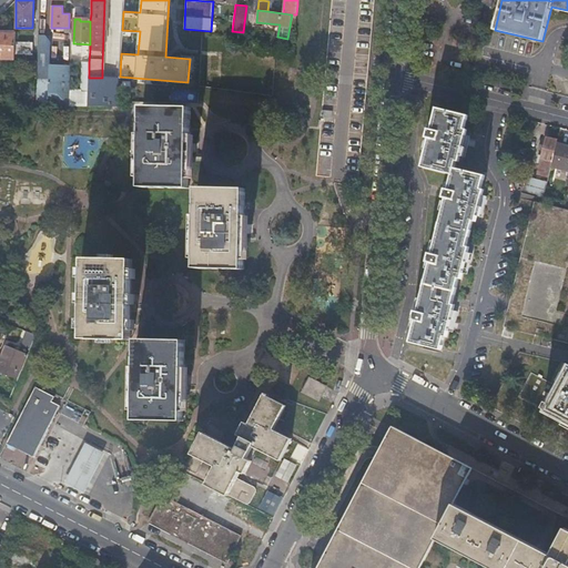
[(0,58),(14,59),(14,53),(14,41),(16,30),(0,30),(0,58)]
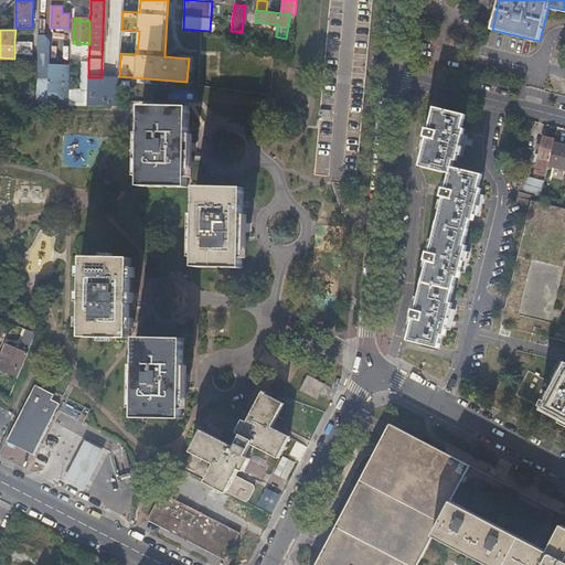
[(36,105),(48,105),(49,76),(50,63),(51,40),(45,34),(39,34),(38,62),(36,75),(36,76),(36,105)]
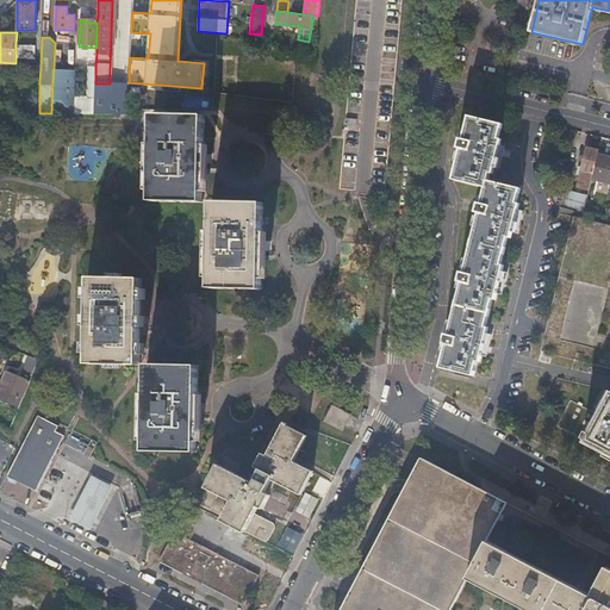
[(16,44),(16,57),(35,58),(35,56),(35,45),(16,44)]
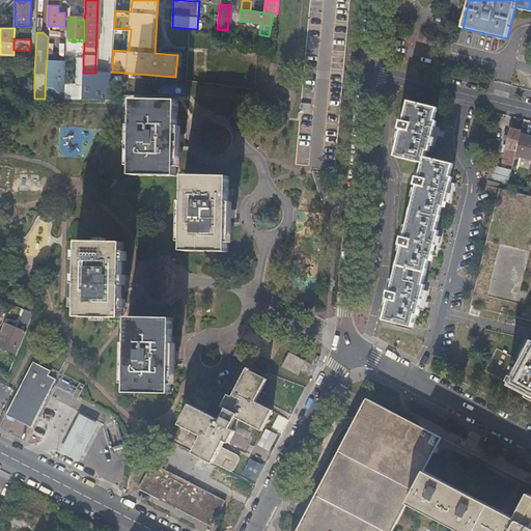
[(24,70),(34,71),(34,58),(25,57),(24,70)]
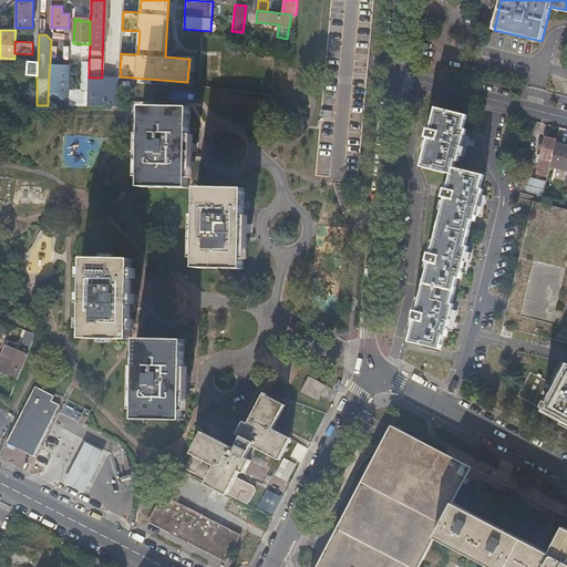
[(49,76),(48,105),(69,105),(71,64),(50,63),(49,76)]
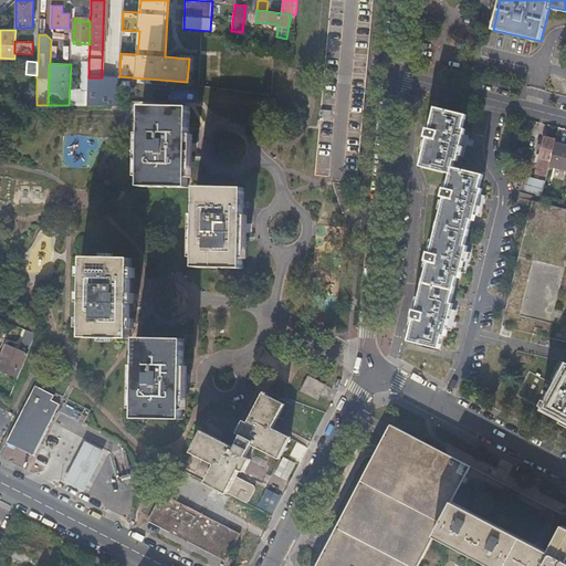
[(87,101),(87,106),(101,106),(102,77),(88,77),(88,79),(87,101)]
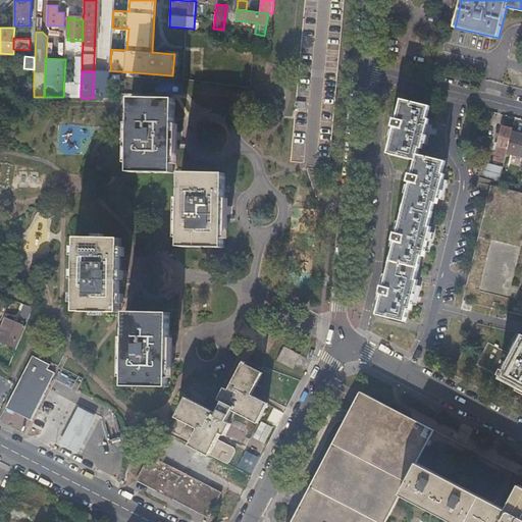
[(94,71),(93,98),(108,98),(110,72),(94,71)]
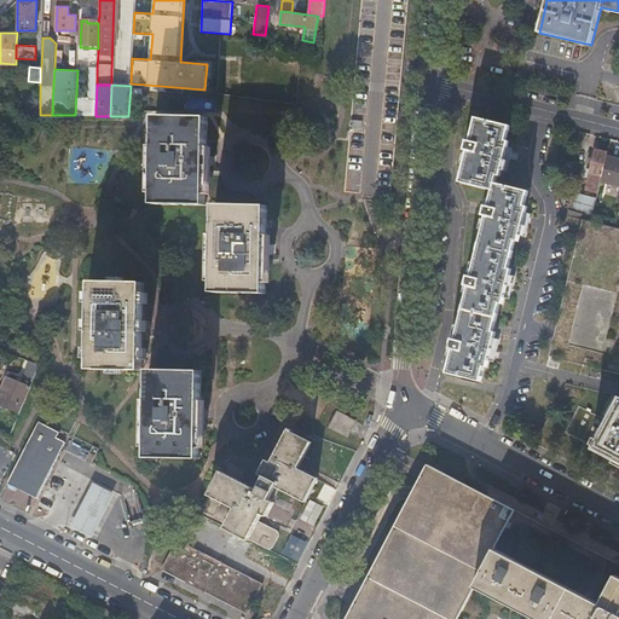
[(468,284),(466,296),(456,337),(452,337),(450,347),(453,347),(447,371),(481,380),(485,365),(489,366),(497,333),(493,331),(501,302),(504,304),(513,268),(509,268),(516,239),(520,241),(528,207),(525,206),(527,191),(495,183),(496,175),(499,175),(508,142),(505,140),(509,126),(475,117),(470,139),(467,138),(464,149),(468,149),(460,180),(492,189),(489,204),(485,204),(482,214),(486,214),(470,275),(468,275),(466,283),(468,284)]
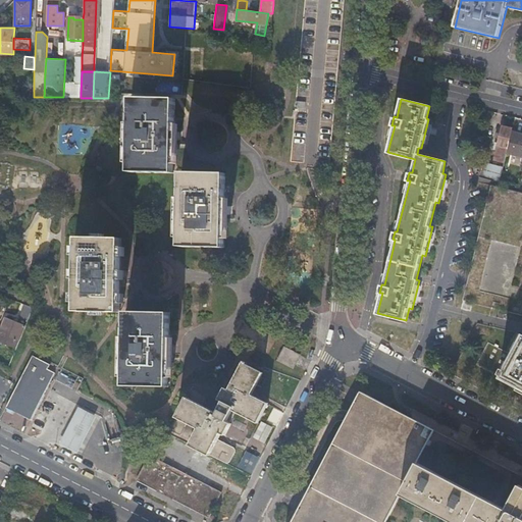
[(175,105),(131,104),(129,172),(173,173),(175,105)]
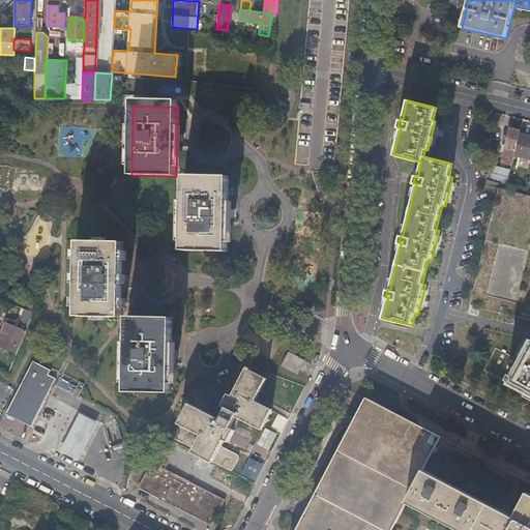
[(520,134),(521,130),(510,127),(508,136),(507,140),(501,162),(511,165),(514,155),(520,134)]
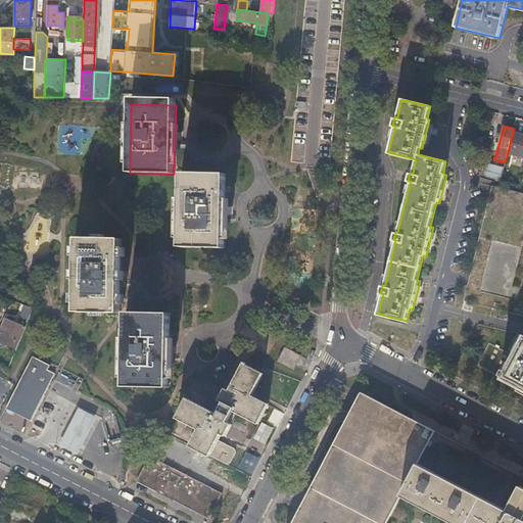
[(522,134),(513,132),(508,153),(522,157),(522,134)]
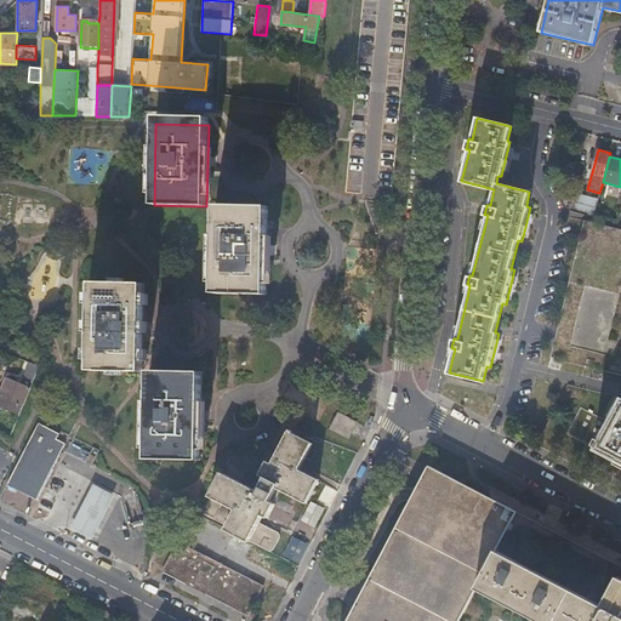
[(574,192),(569,210),(573,211),(594,217),(598,199),(574,192)]
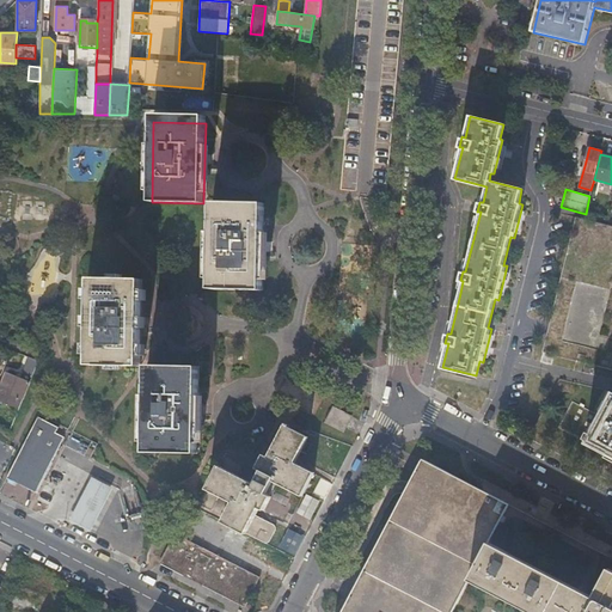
[(262,291),(264,204),(212,202),(212,209),(210,289),(262,291)]
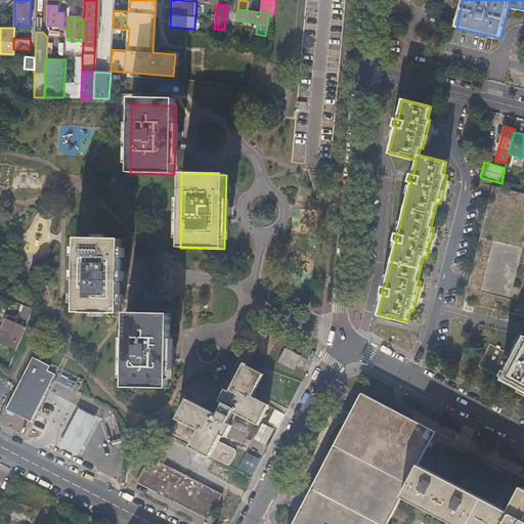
[(523,193),(493,185),(492,188),(463,310),(470,312),(471,307),(474,308),(474,305),(523,316),(523,193)]
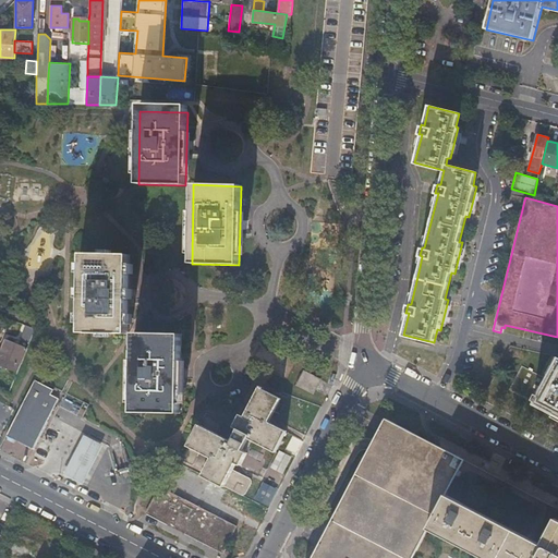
[(502,206),(498,221),(509,225),(513,209),(502,206)]
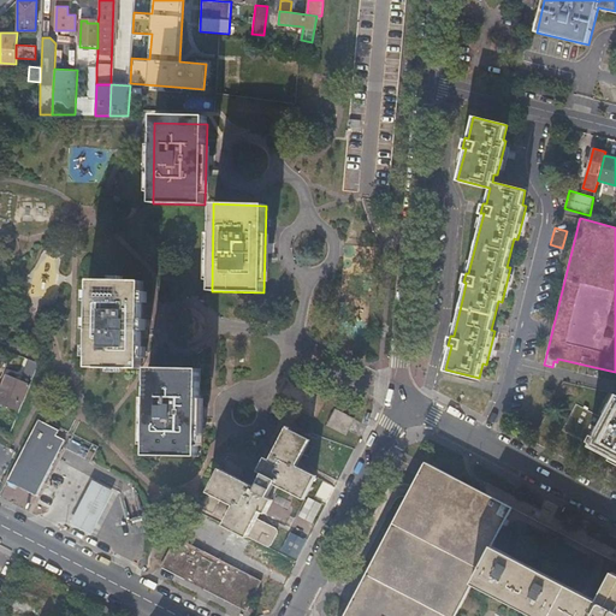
[(42,267),(42,278),(55,279),(57,255),(45,254),(43,267),(42,267)]
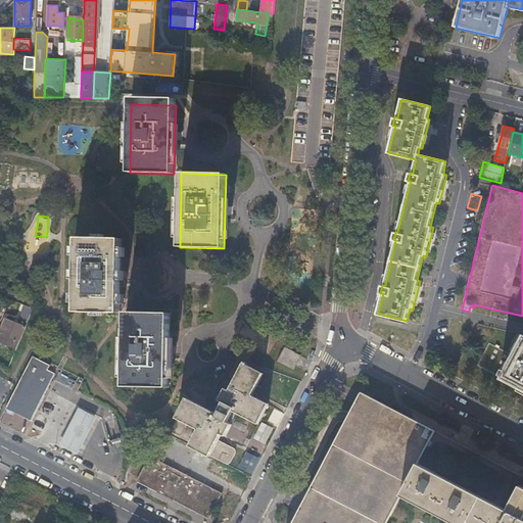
[(120,313),(121,238),(77,237),(75,312),(120,313)]
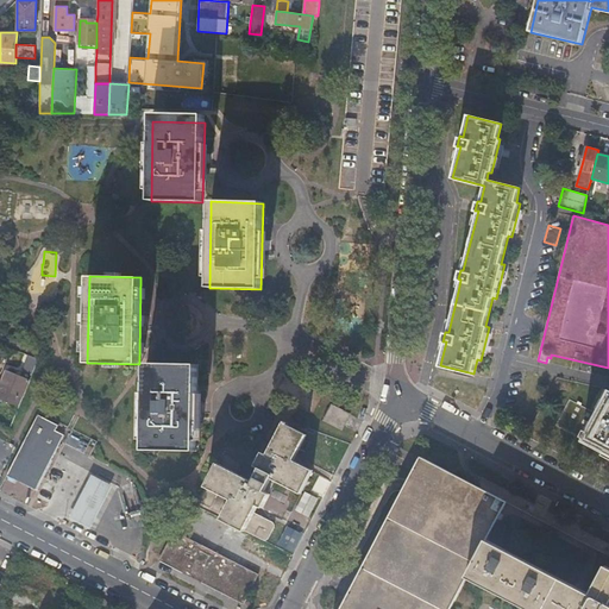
[(196,388),(198,364),(146,363),(145,450),(156,450),(195,451),(196,388)]
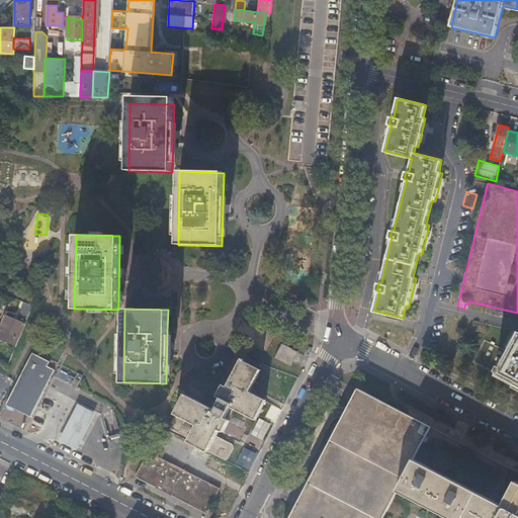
[(3,314),(0,324),(0,339),(19,345),(26,321),(3,314)]
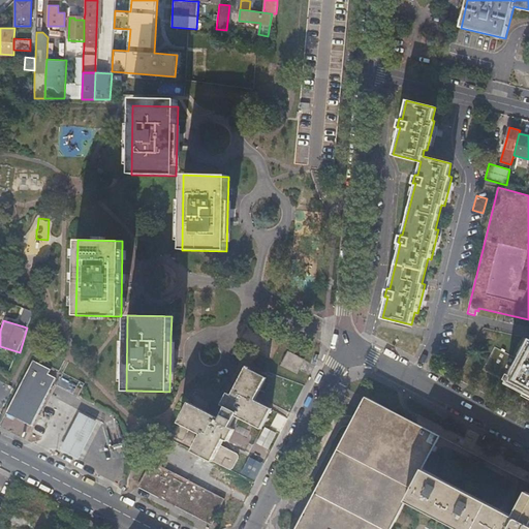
[(528,342),(508,382),(526,392),(525,393),(528,394),(528,342)]
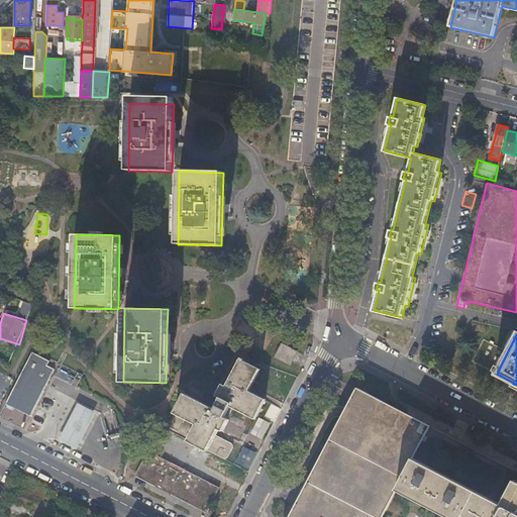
[(296,351),(282,344),(275,356),(290,365),(296,351)]
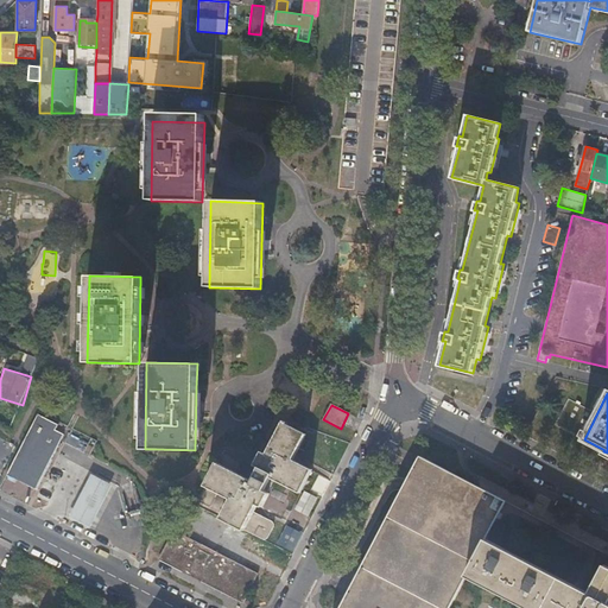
[(57,430),(61,423),(36,413),(7,485),(38,496),(64,432),(57,430)]
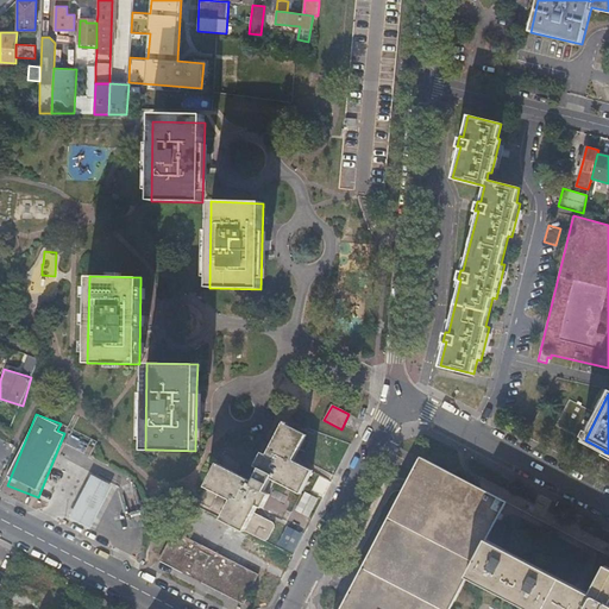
[(265,454),(261,451),(253,465),(258,468),(252,481),(238,473),(243,463),(243,459),(232,454),(225,451),(199,501),(209,507),(211,507),(212,506),(219,493),(232,498),(221,519),(227,522),(265,541),(274,526),(274,525),(274,523),(272,522),(252,512),(256,504),(262,507),(269,495),(263,491),(271,478),(300,494),(312,471),(293,460),(306,434),(288,425),(289,422),(284,420),(265,454)]
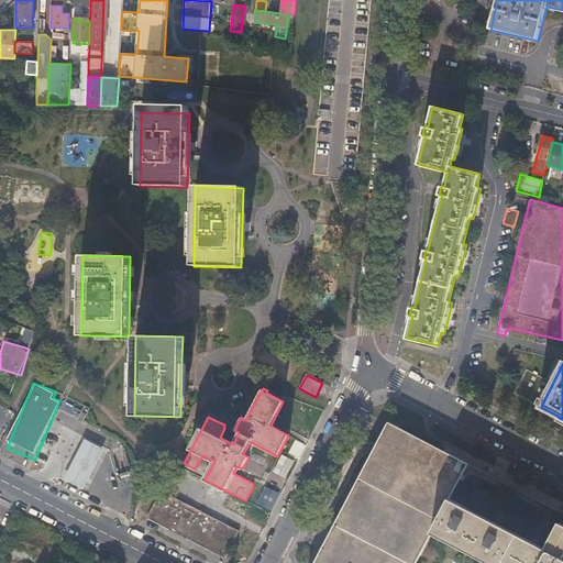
[(562,562),(562,511),(389,421),(315,562),(562,562)]
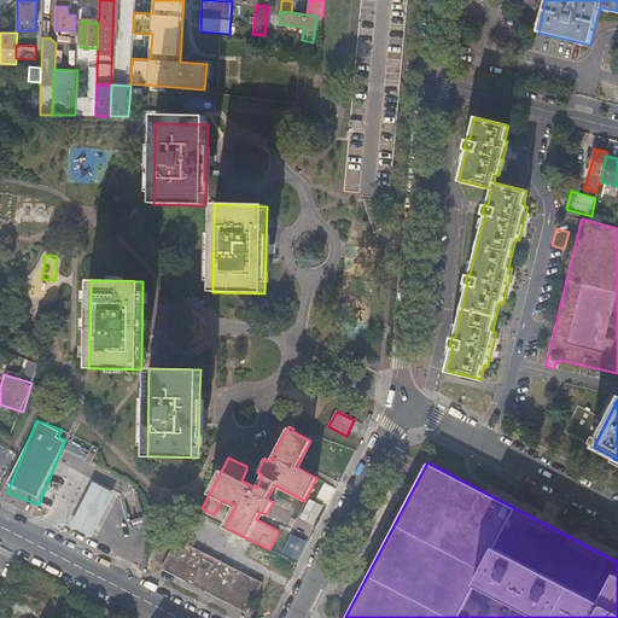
[(95,537),(117,493),(94,482),(73,526),(95,537)]
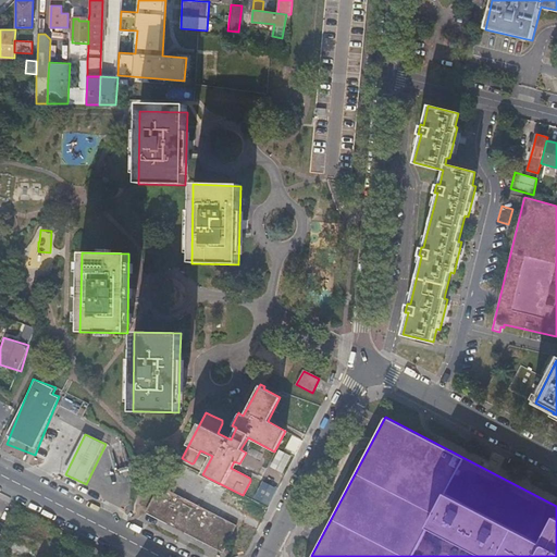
[(271,467),(283,473),(292,457),(279,450),(271,467)]
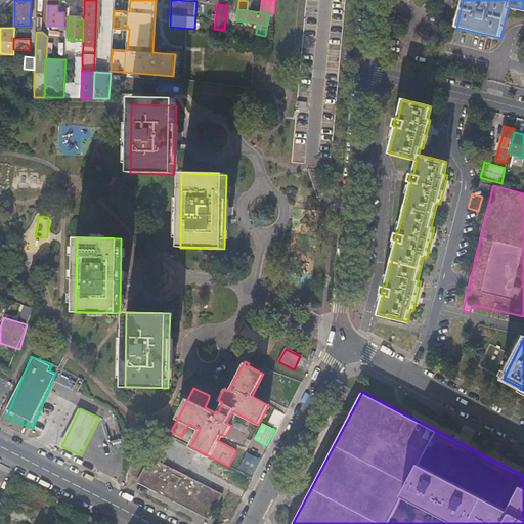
[(150,453),(138,475),(137,478),(163,491),(165,492),(168,488),(171,483),(177,472),(179,468),(176,467),(150,453)]
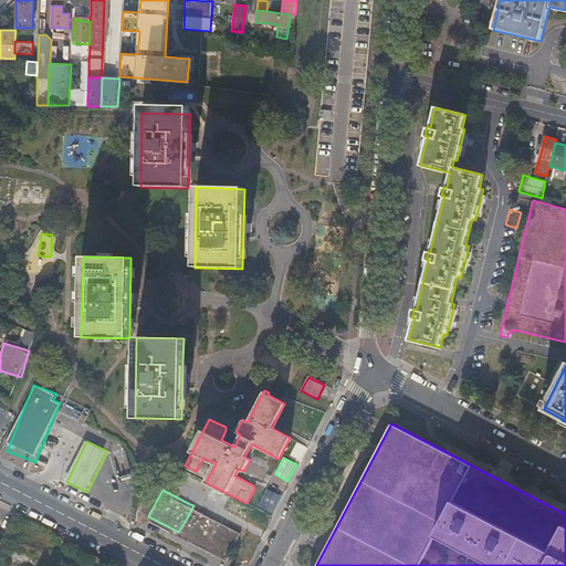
[(266,490),(259,506),(275,513),(282,496),(266,490)]
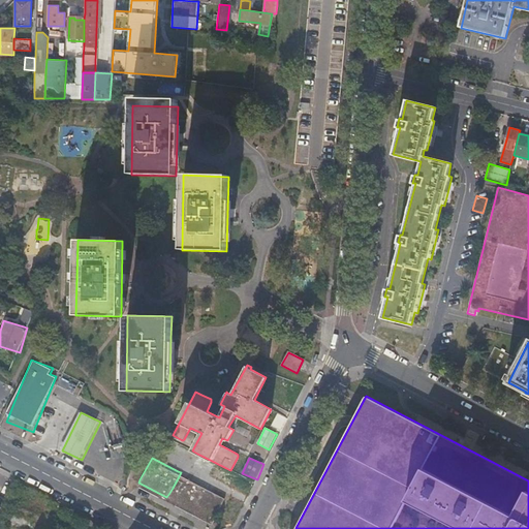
[(196,481),(181,472),(179,476),(173,488),(169,493),(166,497),(175,501),(184,506),(196,481)]
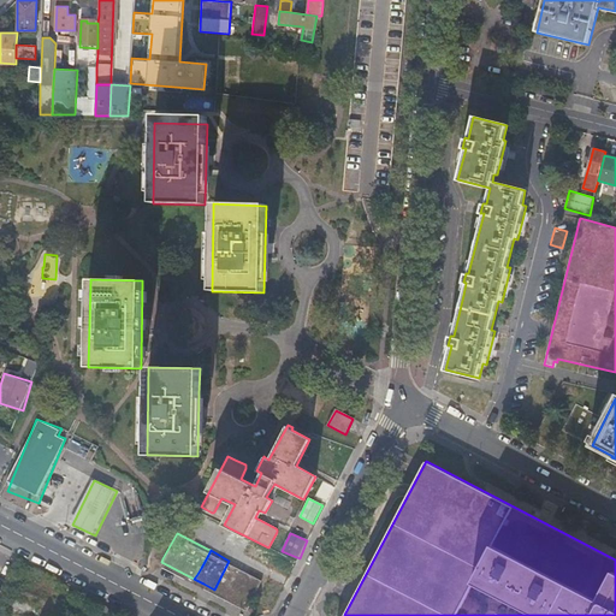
[(261,576),(229,561),(214,590),(247,606),(261,576)]
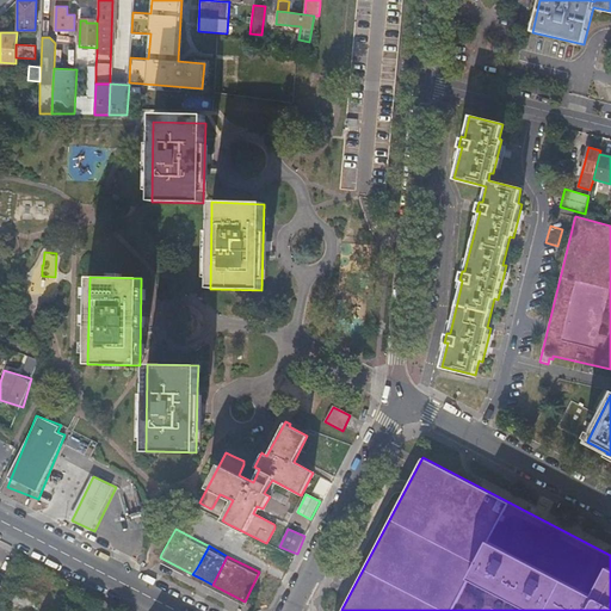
[(0,588),(0,591),(4,594),(2,597),(8,600),(12,594),(8,592),(0,588)]
